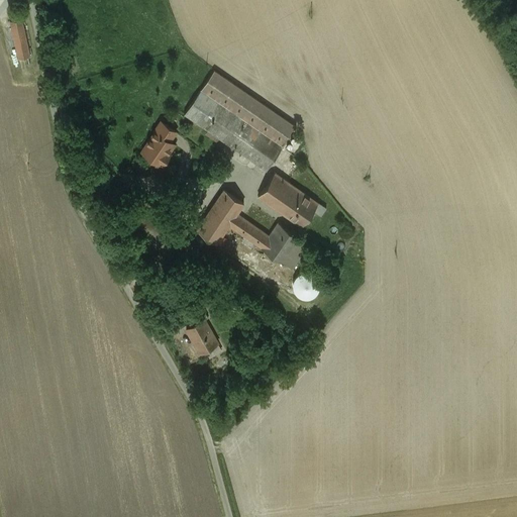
[(21,18),(9,20),(17,58),(29,56),(21,18)]
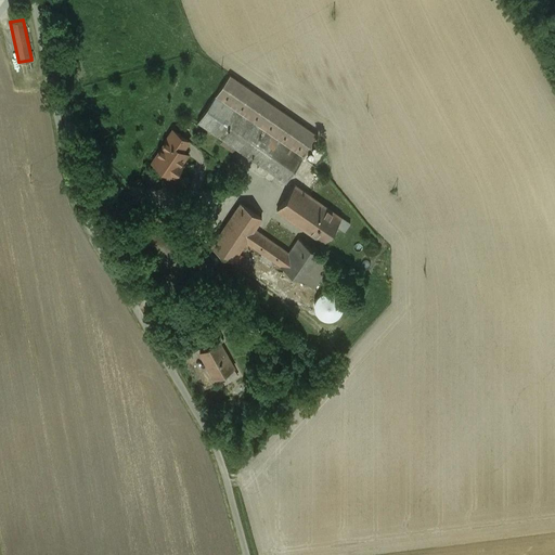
[(317,136),(229,75),(214,97),(302,157),(317,136)]
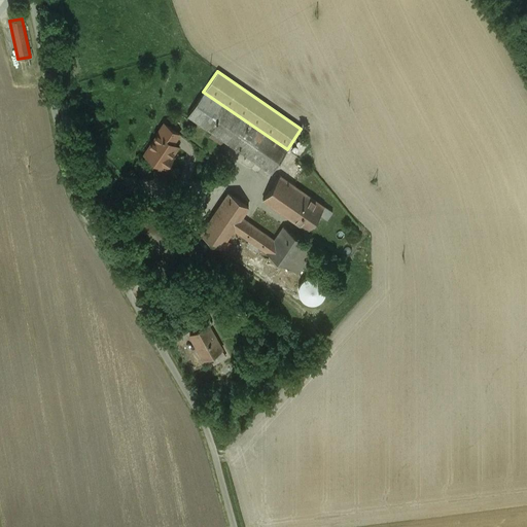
[(287,149),(203,92),(186,115),(271,173),(287,149)]
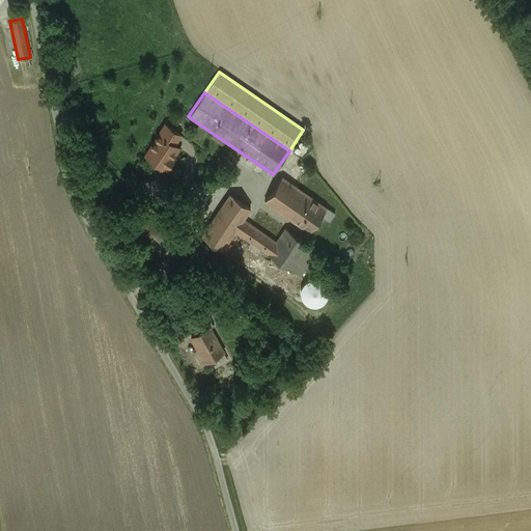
[(179,135),(164,124),(158,134),(159,135),(159,134),(173,144),(179,135)]
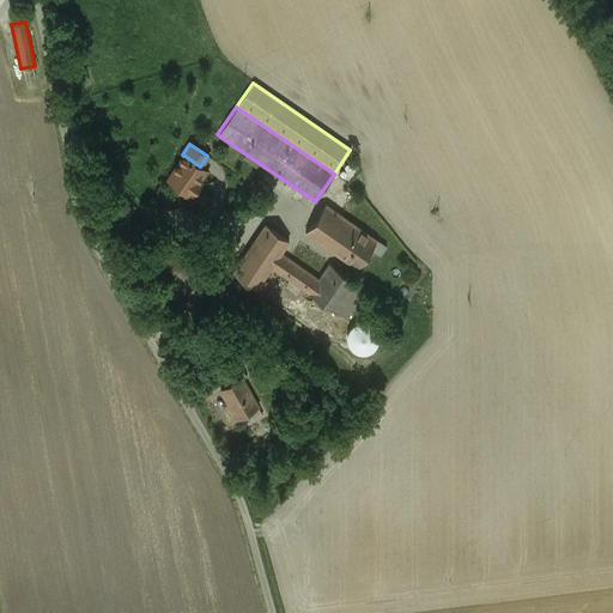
[(200,167),(183,155),(183,156),(174,169),(177,171),(171,181),(188,193),(188,192),(192,194),(199,183),(195,182),(204,169),(200,167)]
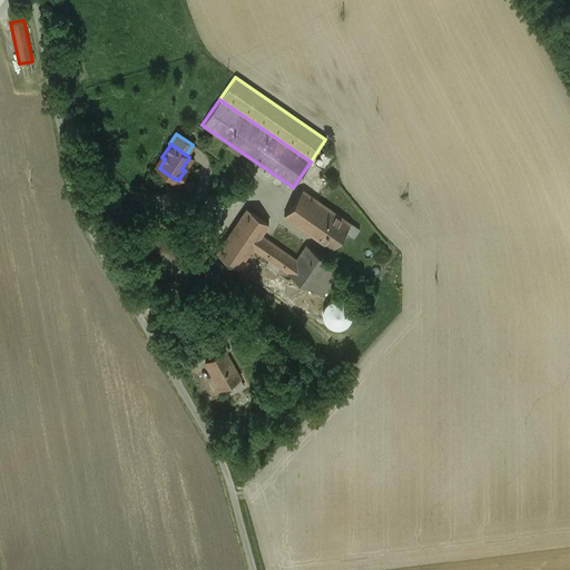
[(350,223),(302,189),(283,216),(331,248),(350,223)]
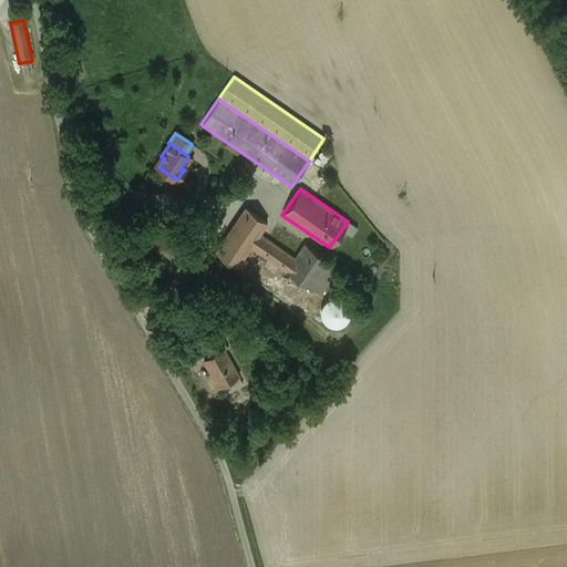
[(245,207),(215,250),(236,266),(249,247),(285,271),(286,270),(285,270),(294,257),(259,233),(266,222),(245,207)]
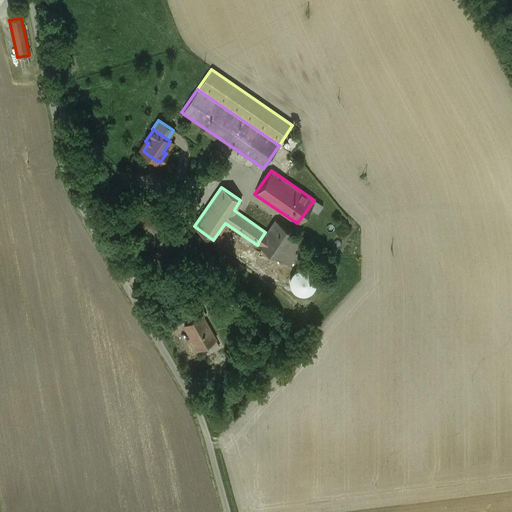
[(296,234),(274,220),(265,232),(257,244),(258,244),(257,245),(279,259),(296,234)]
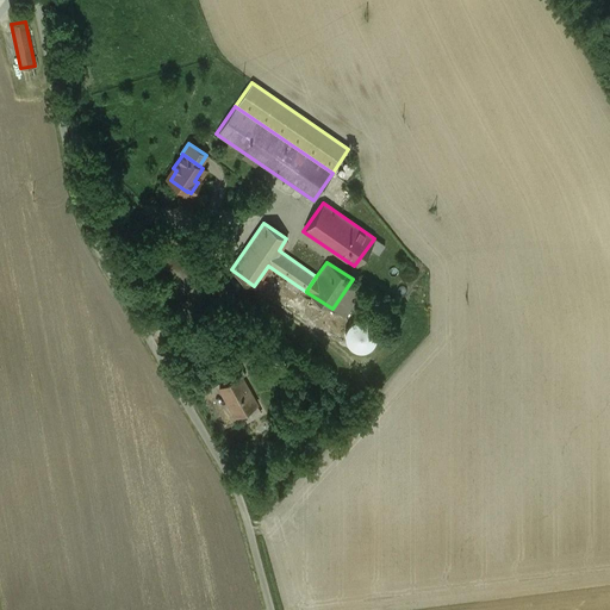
[(353,279),(332,309),(343,316),(362,286),(353,279)]
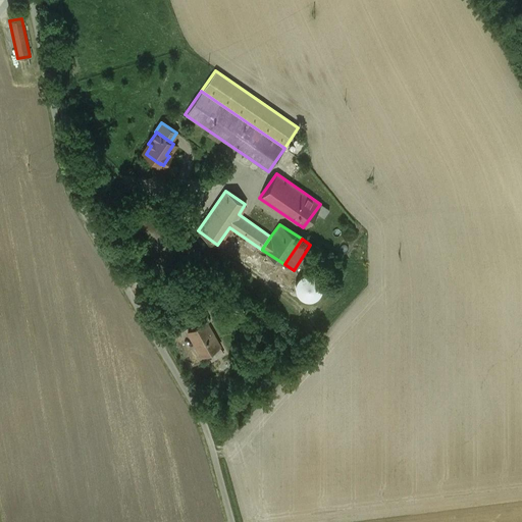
[(313,275),(311,274),(308,273),(305,274),(303,274),(302,275),(300,276),(298,278),(298,279),(297,279),(296,281),(295,283),(295,285),(295,288),(295,290),(296,291),(296,293),(297,294),(298,296),(300,298),(302,299),(304,300),(306,300),(308,300),(310,300),(312,299),(314,299),(316,297),(317,296),(319,294),(320,293),(320,291),(320,290),(321,289),(321,286),(320,283),(320,282),(320,281),(319,279),(318,278),(317,277),(315,276),(313,275)]
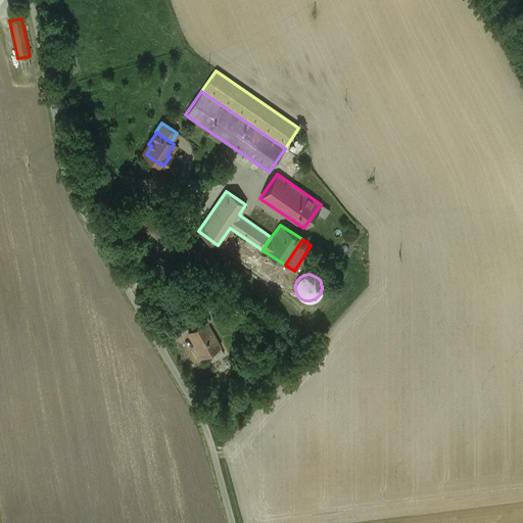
[(203,310),(189,319),(194,328),(205,321),(205,322),(209,320),(203,310)]
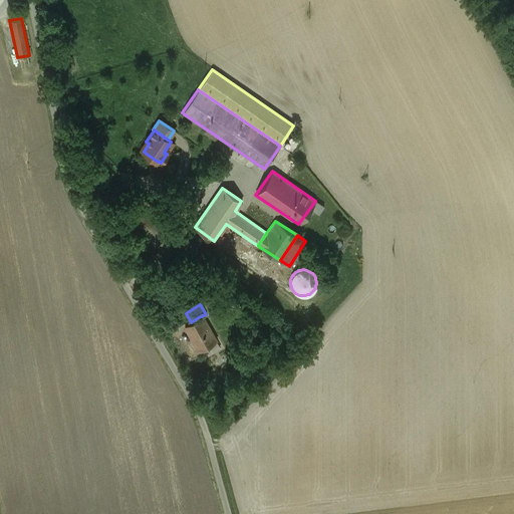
[(191,322),(184,325),(198,349),(215,339),(202,316),(202,315),(191,322)]
